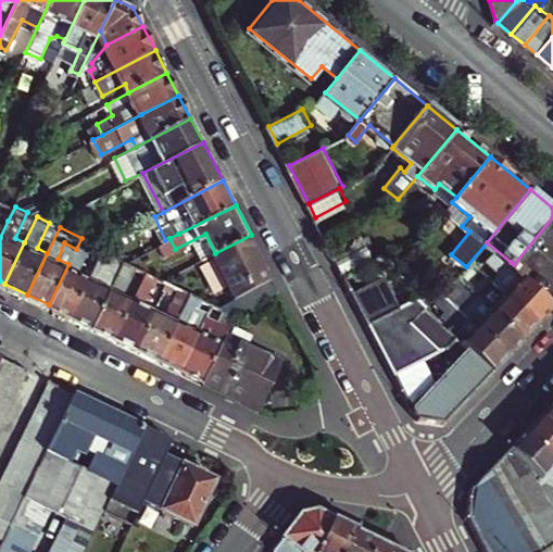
[(251,235),(215,253),(239,298),(274,277),(251,235)]
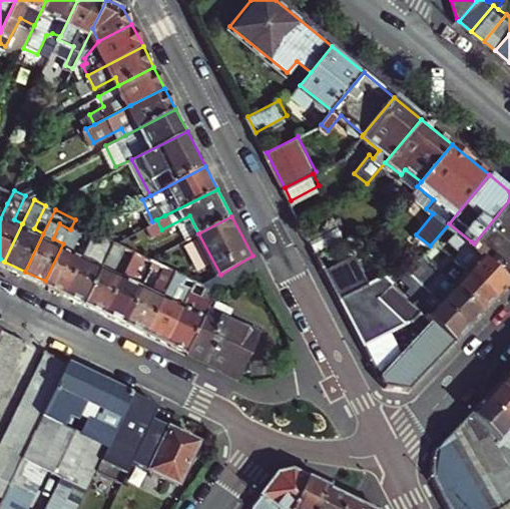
[(337,221),(310,236),(316,249),(344,234),(337,221)]
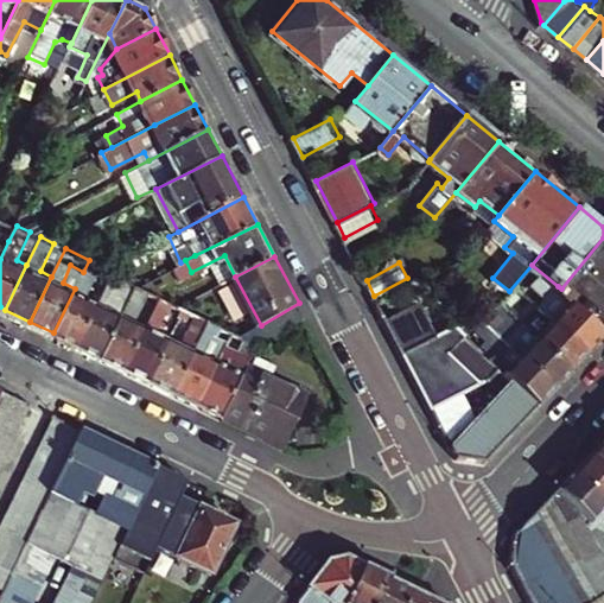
[(124,311),(101,356),(127,368),(148,324),(137,318),(151,290),(138,284),(124,311)]
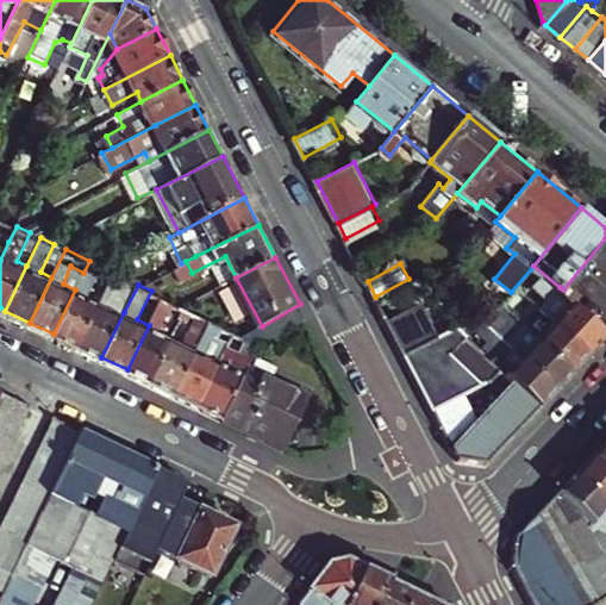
[(592,351),(605,336),(605,329),(563,289),(560,287),(542,306),(592,351)]
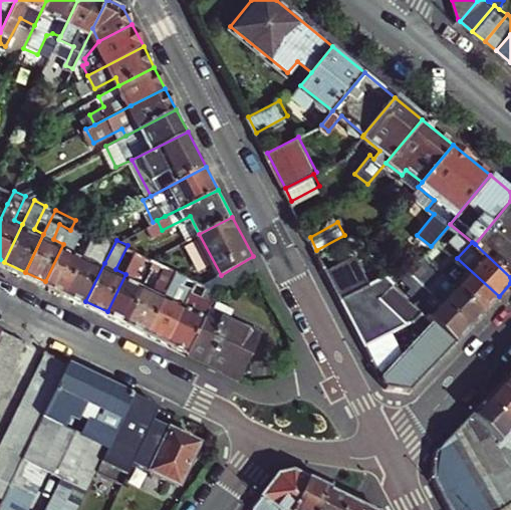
[(84,254),(63,244),(45,281),(65,291),(84,254)]
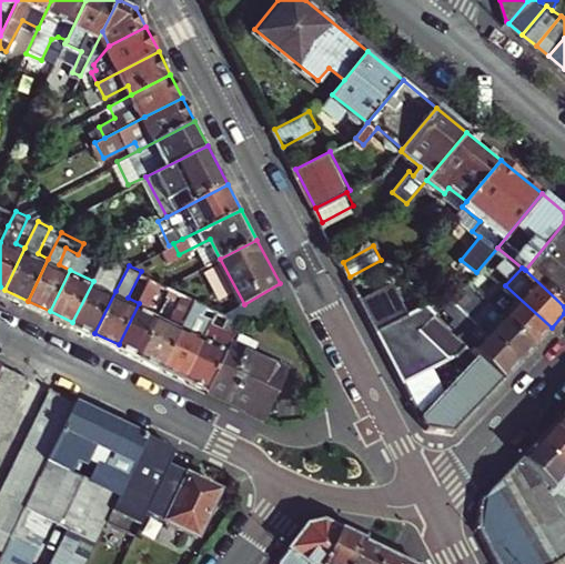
[(536,345),(552,328),(505,285),(498,280),(495,283),(501,289),(495,294),(475,274),(470,281),(485,295),(536,345)]
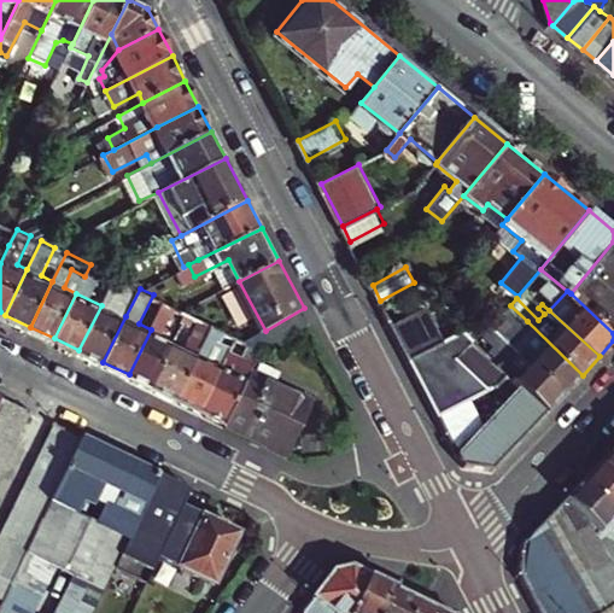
[(392,323),(411,358),(448,339),(428,304),(392,323)]
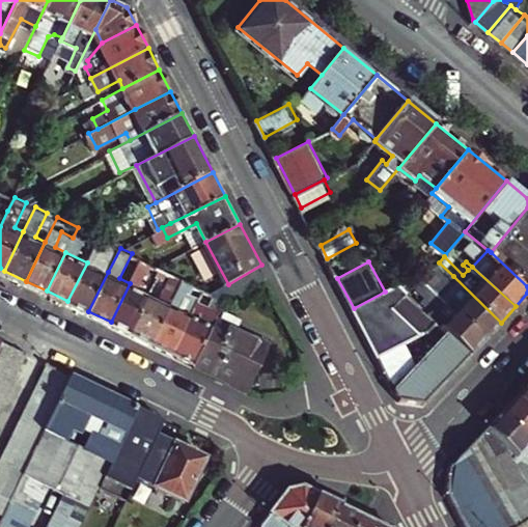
[(87,262),(67,301),(88,311),(108,272),(87,262)]
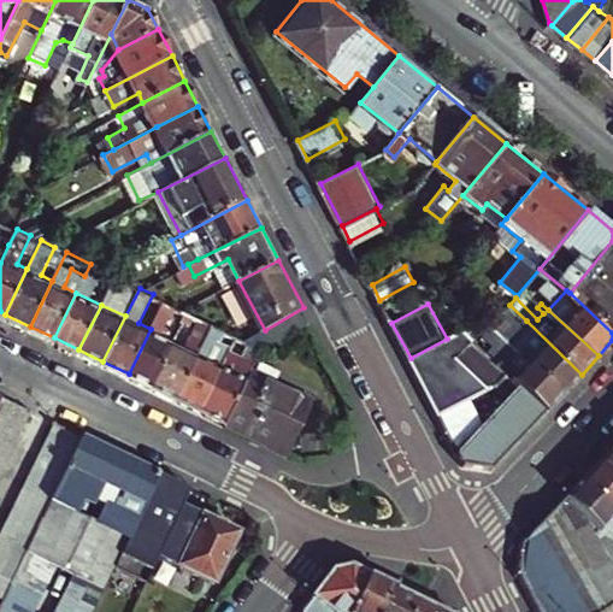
[(304,307),(265,330),(248,340),(265,348),(311,322),(304,307)]
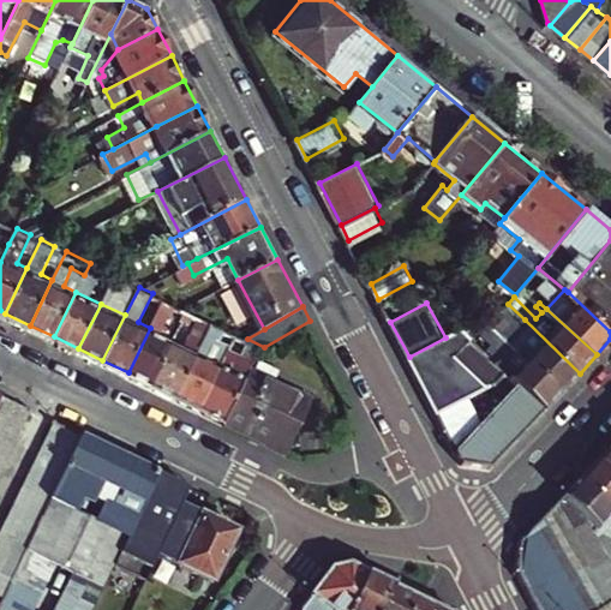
[(190,311),(174,340),(151,384),(177,396),(201,352),(186,345),(201,316),(190,311)]
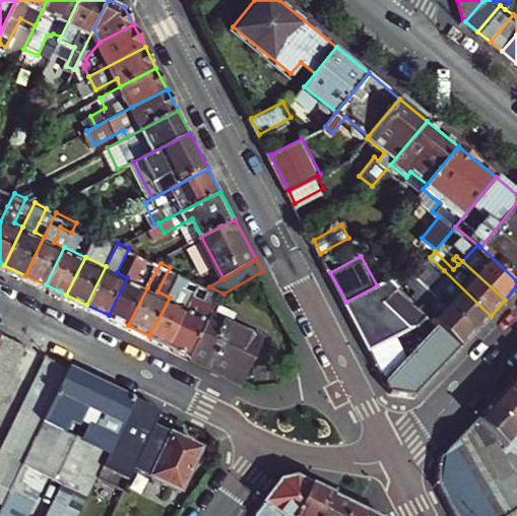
[(476,330),(491,316),(444,270),(430,285),(436,291),(476,330)]
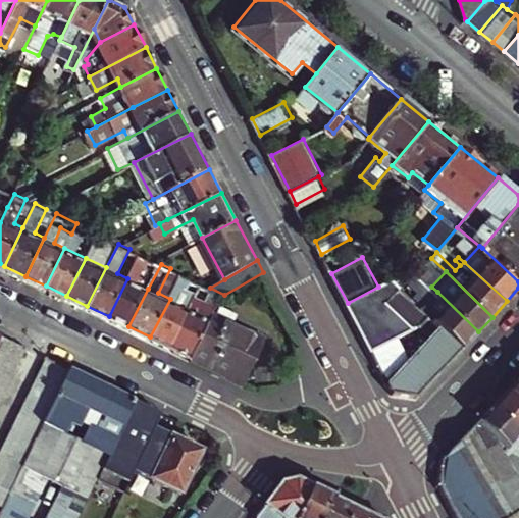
[(171,347),(198,296),(204,285),(183,274),(170,299),(150,337),(171,347)]
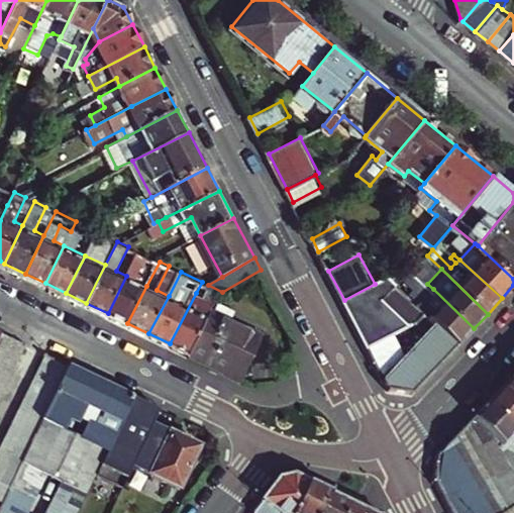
[(126,276),(108,313),(127,323),(146,286),(126,276)]
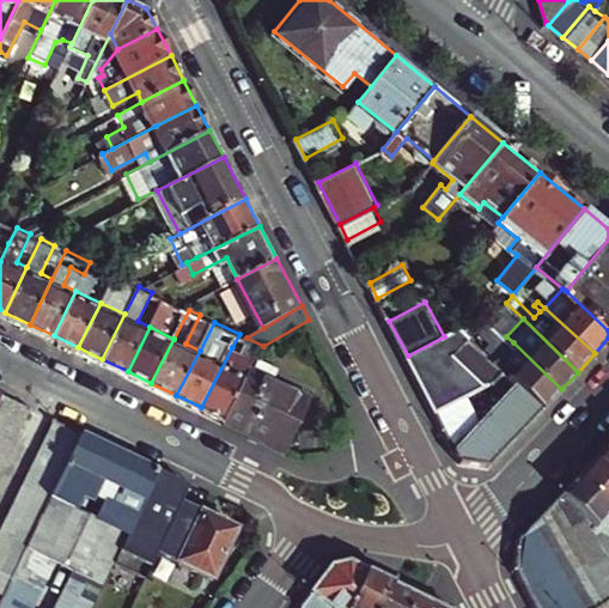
[(408,356),(421,382),(485,350),(462,327),(444,336),(408,356)]
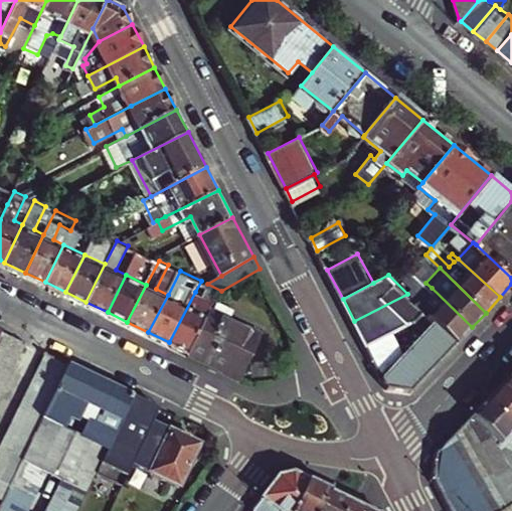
[(436,321),(458,342),(472,327),(432,288),(417,303),(425,311),(436,321)]
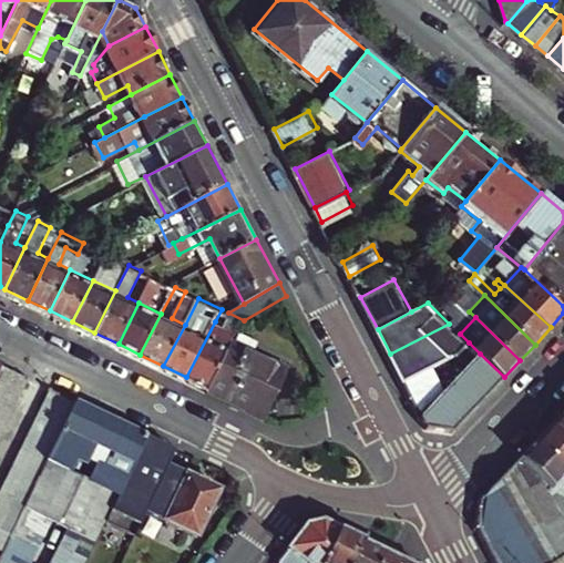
[(208,388),(235,339),(238,333),(215,321),(186,377),(208,388)]
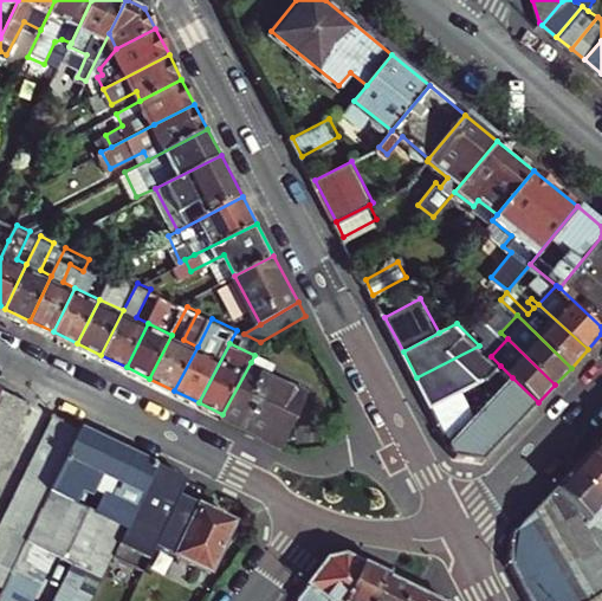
[(479,346),(416,377),(431,405),(465,387),(493,373),(500,366),(491,356),(479,346)]
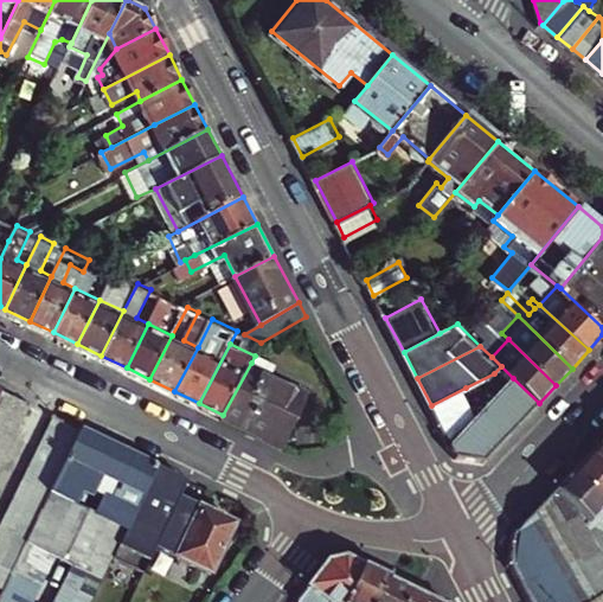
[(223,415),(283,443),(309,391),(251,363),(223,415)]
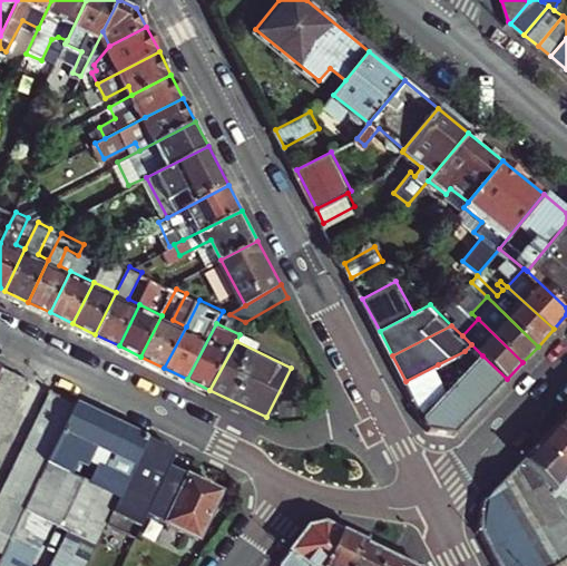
[(458,432),(507,379),(482,355),(450,389),(423,417),(430,429),(458,432)]
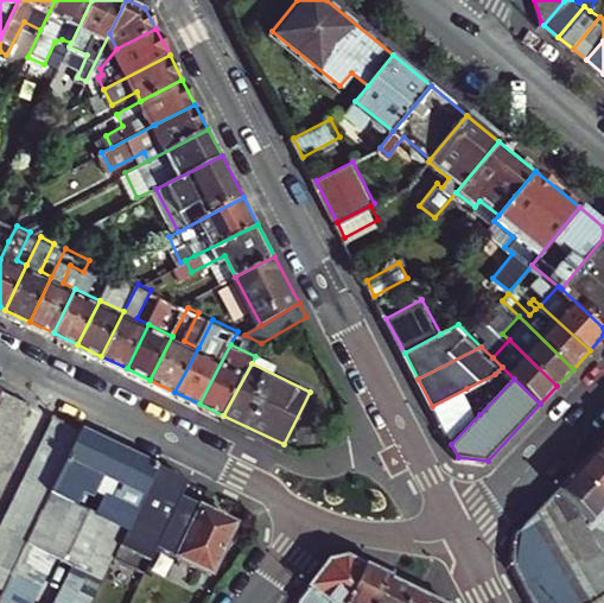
[(0,464),(31,401),(2,387),(0,393),(0,464)]
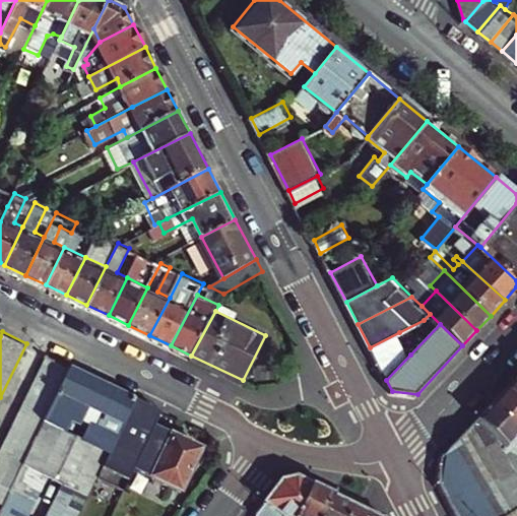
[(399,332),(370,347),(386,380),(410,355),(399,332)]
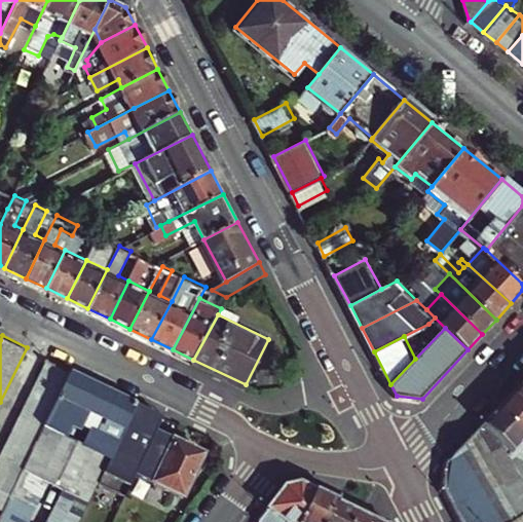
[(111,454),(138,401),(73,370),(46,422),(61,430),(67,416),(98,431),(91,445),(111,454)]
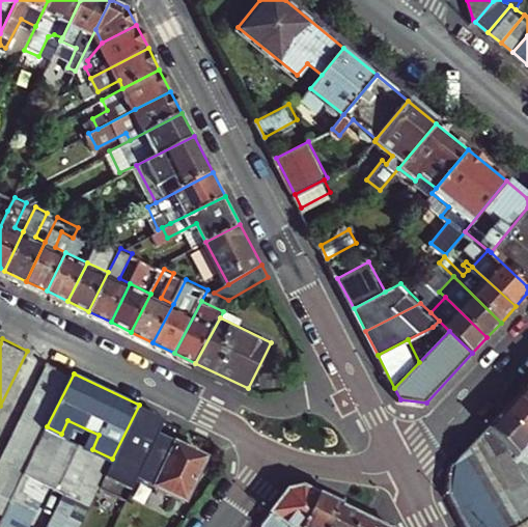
[(527,384),(518,395),(527,404),(527,384)]
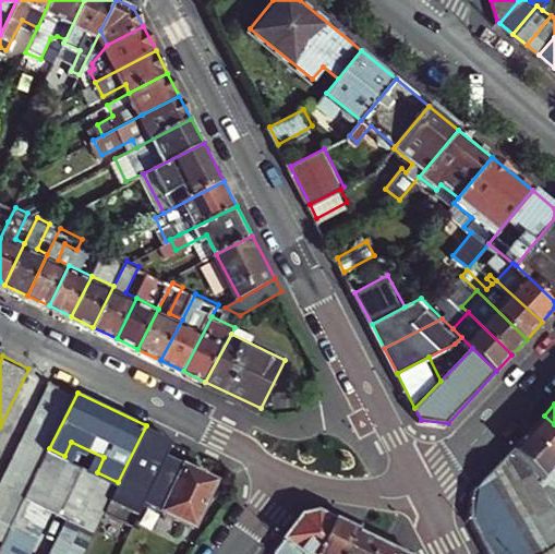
[(554,424),(544,416),(529,431),(554,455),(554,424)]
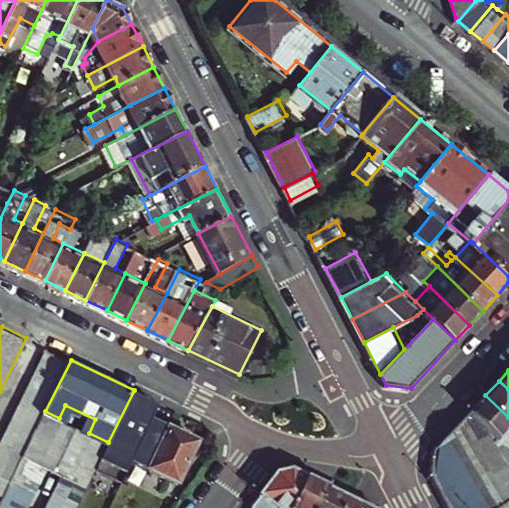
[(108,442),(102,456),(127,469),(132,458),(153,416),(156,417),(162,403),(134,390),(108,442)]
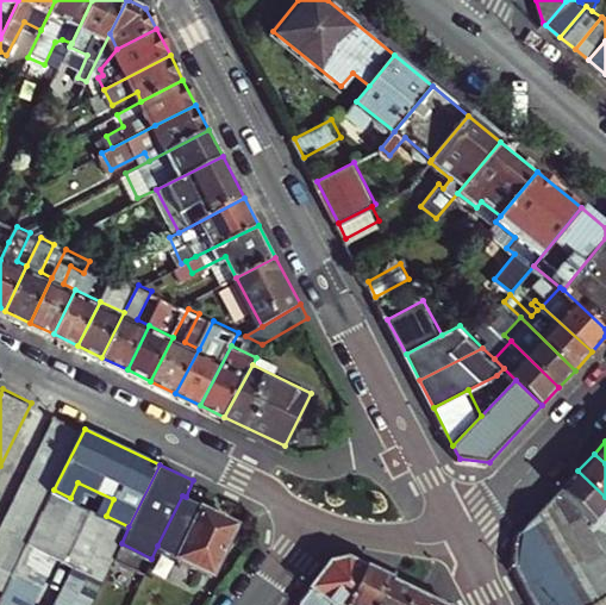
[(605,497),(578,471),(561,488),(605,530),(605,497)]
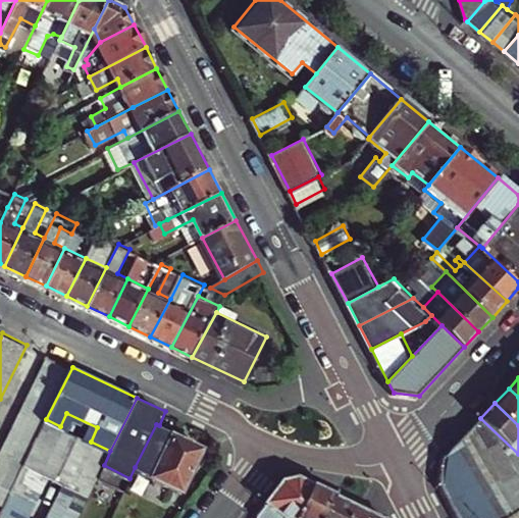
[(518,454),(480,418),(471,428),(444,456),(440,480),(460,517),(505,517),(518,510),(518,454)]
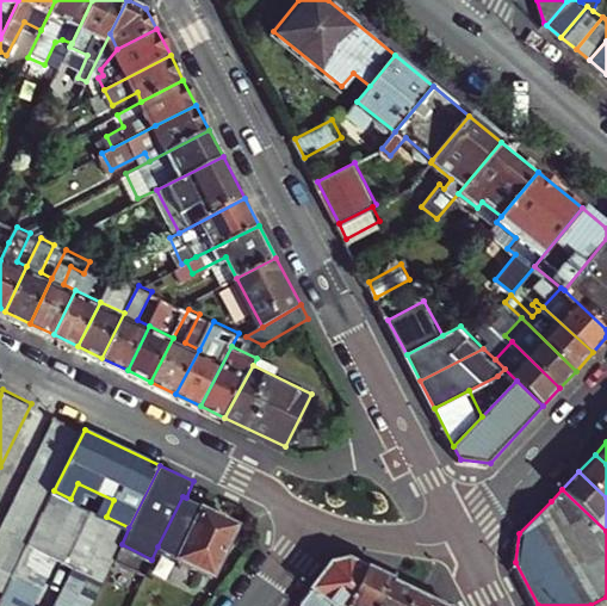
[(6,592),(0,603),(0,605),(31,605),(59,554),(105,576),(122,544),(129,527),(106,517),(70,499),(54,490),(6,592)]
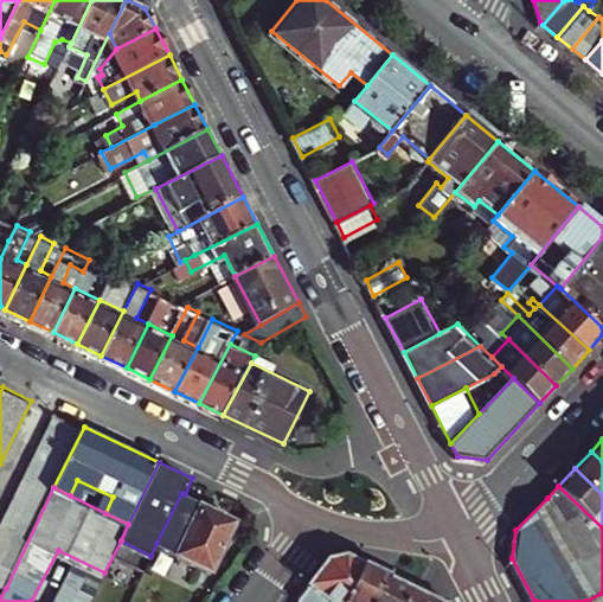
[(185,494),(181,493),(156,543),(212,570),(236,520),(185,494)]
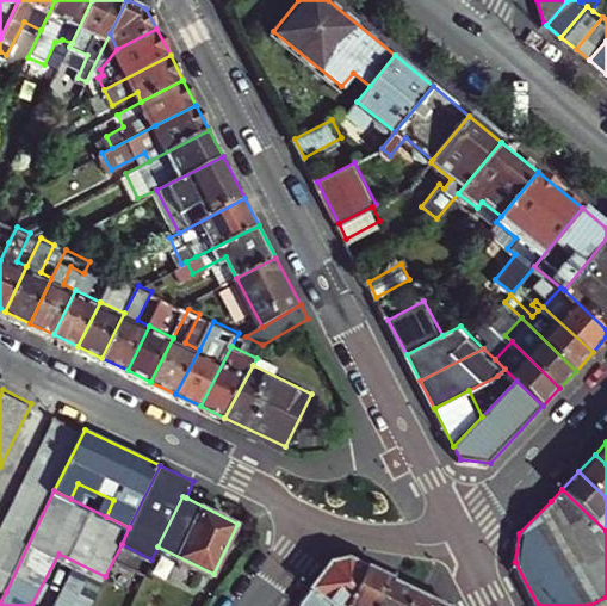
[(302,600),(309,605),(350,605),(369,566),(351,557),(332,561),(302,600)]
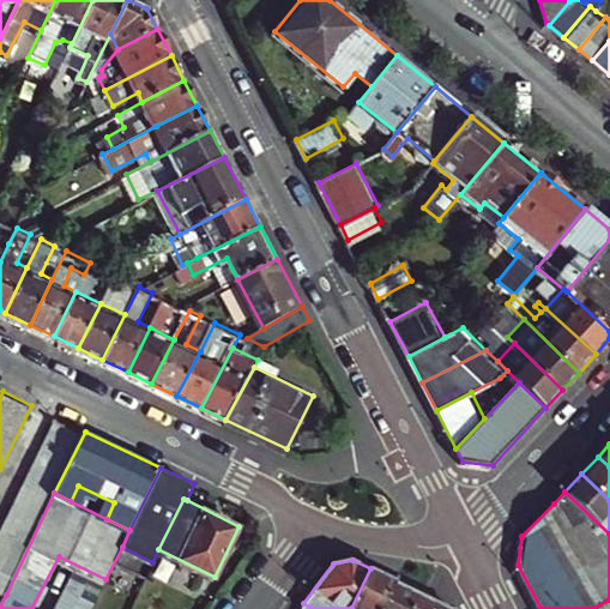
[(351,608),(381,608),(396,580),(370,568),(351,608)]
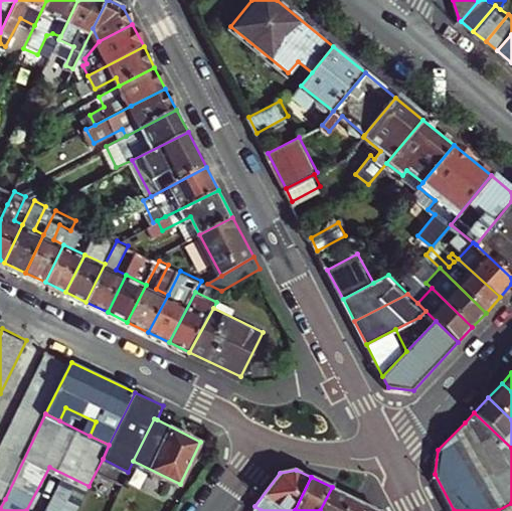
[(380,510),(332,487),(320,510),(380,510)]
